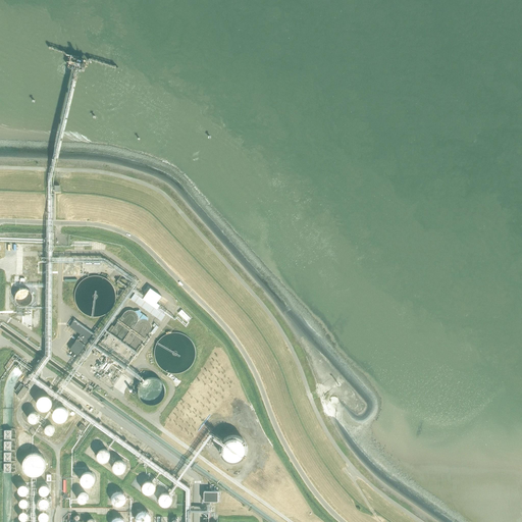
[(177,314),(189,322),(193,317),(181,308),(177,314)]
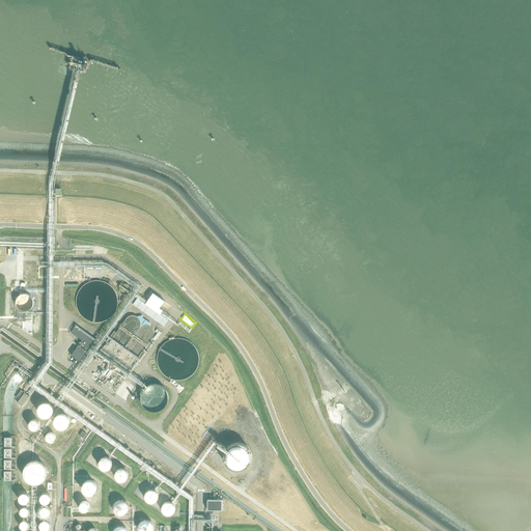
[(79,344),(87,351),(95,339),(76,325),(71,332),(82,340),(79,344)]
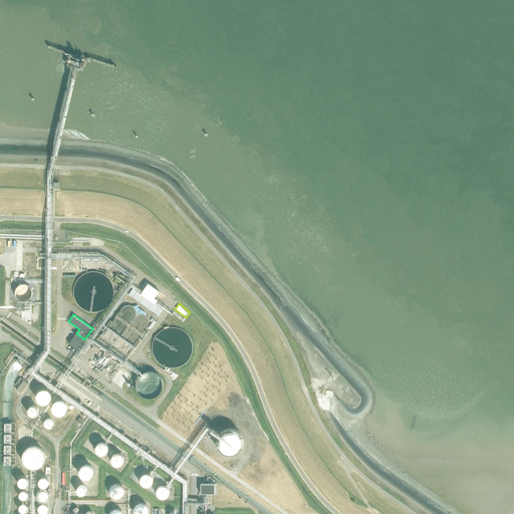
[(155,319),(149,328),(152,329),(158,321),(155,319)]
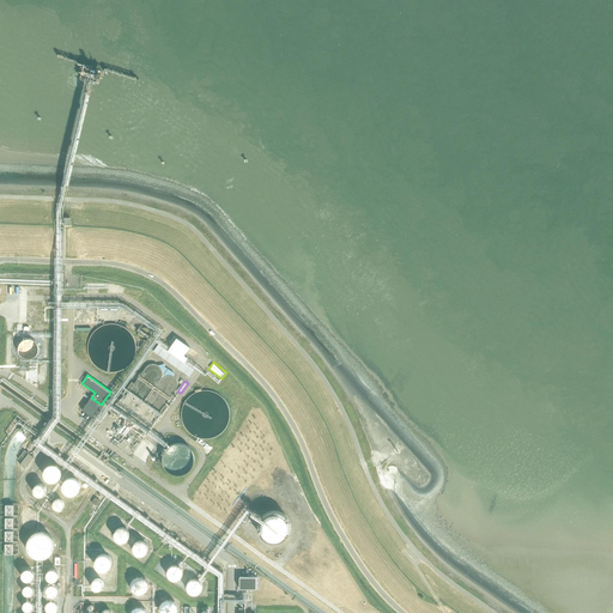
[(101,405),(91,398),(79,414),(89,422),(101,405)]
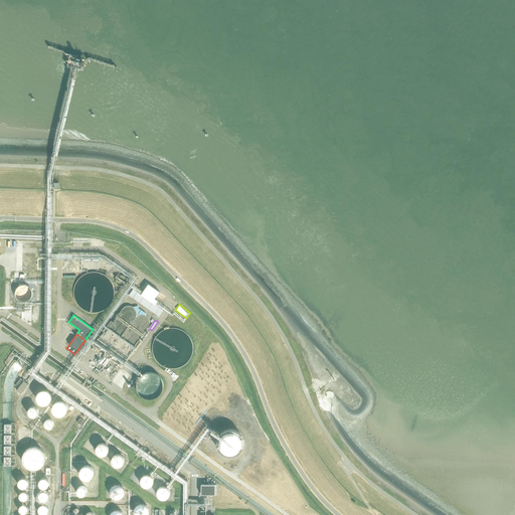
[(34,367),(31,372),(39,375),(41,370),(34,367)]
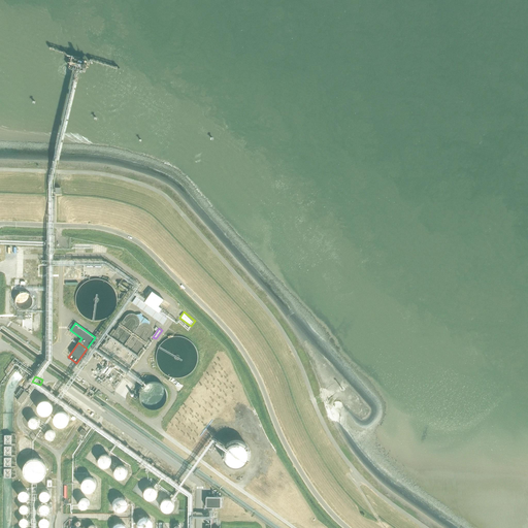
[(25,399),(32,391),(28,388),(21,396),(25,399)]
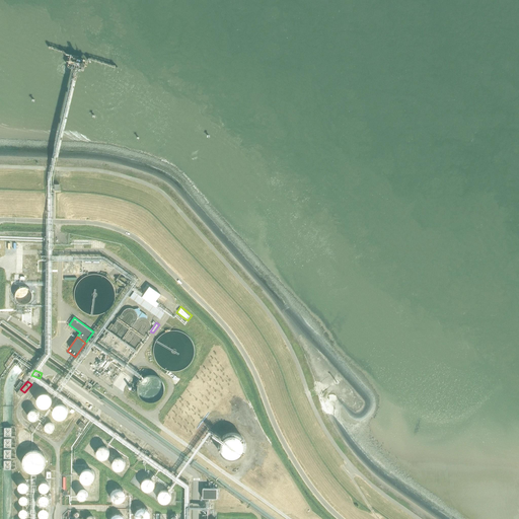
[(52,400),(53,399),(52,397),(52,396),(51,394),(50,393),(48,392),(47,391),(45,391),(44,391),(43,391),(41,391),(40,392),(38,393),(38,394),(36,396),(35,397),(35,399),(35,400),(36,402),(38,404),(40,406),(41,406),(43,408),(44,408),(46,408),(47,406),(49,406),(50,405),(51,404),(52,402),(52,400)]
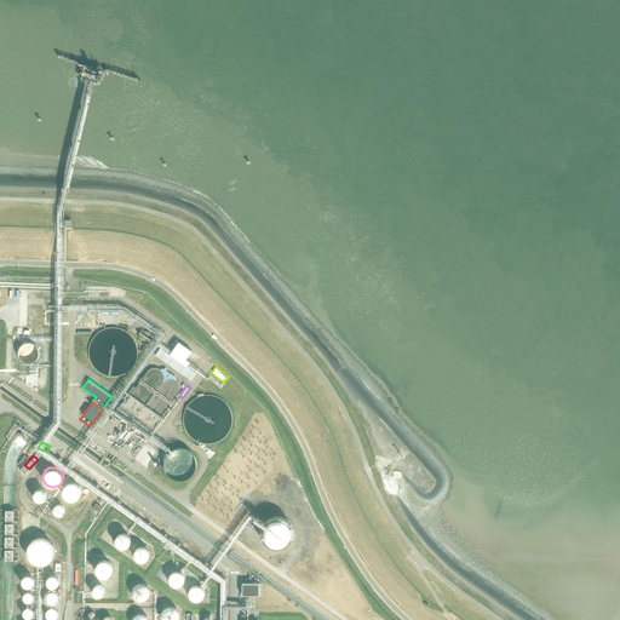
[(80,493),(80,491),(80,489),(80,487),(79,486),(78,484),(76,483),(74,482),(73,482),(72,481),(69,481),(68,482),(65,483),(63,484),(63,487),(62,488),(62,491),(62,492),(62,494),(63,495),(64,497),(65,498),(67,499),(69,500),(70,500),(73,500),(74,499),(76,499),(78,498),(79,495),(80,494),(80,493)]
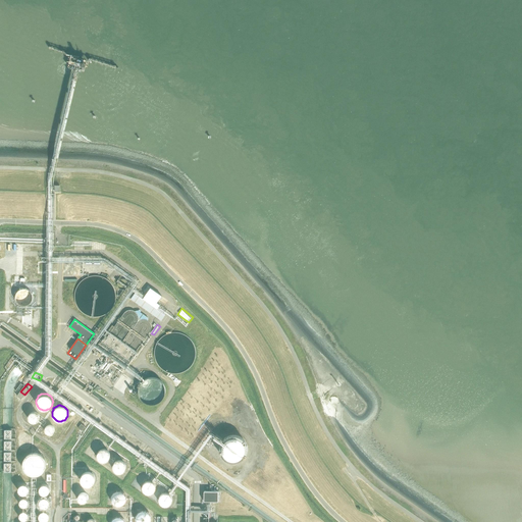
[(39,419),(39,417),(39,416),(39,415),(38,414),(38,413),(37,413),(36,412),(34,411),(32,412),(31,412),(30,413),(29,414),(28,415),(28,416),(28,417),(28,418),(28,419),(28,420),(29,421),(31,423),(33,423),(34,423),(36,423),(37,422),(38,420),(39,420),(39,419)]
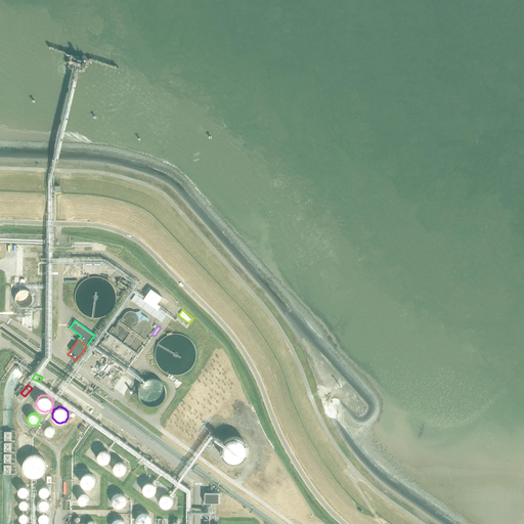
[(54,433),(54,432),(54,431),(53,430),(52,428),(51,428),(50,427),(49,427),(48,427),(47,427),(46,428),(45,430),(44,432),(45,434),(46,435),(46,436),(47,436),(49,437),(50,437),(51,436),(52,435),(53,434),(54,433)]
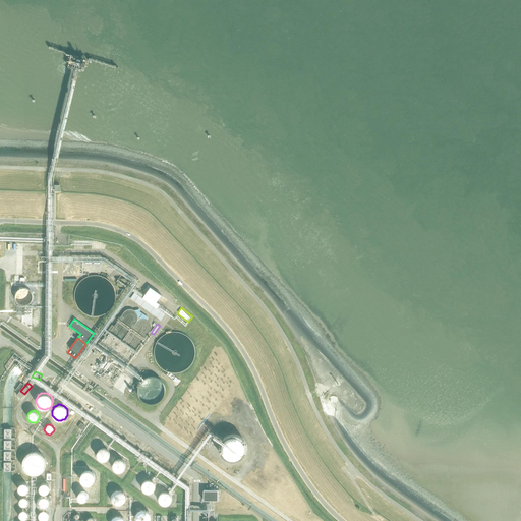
[(246,449),(246,447),(246,444),(245,442),(244,440),(242,438),(240,436),(238,435),(236,433),(233,433),(231,433),(228,433),(225,436),(223,437),(222,440),(221,442),(220,444),(220,446),(220,449),(220,451),(222,454),(223,456),(225,458),(227,459),(230,460),(232,460),(235,460),(237,459),(240,458),(242,456),(244,454),(245,452),(246,449)]
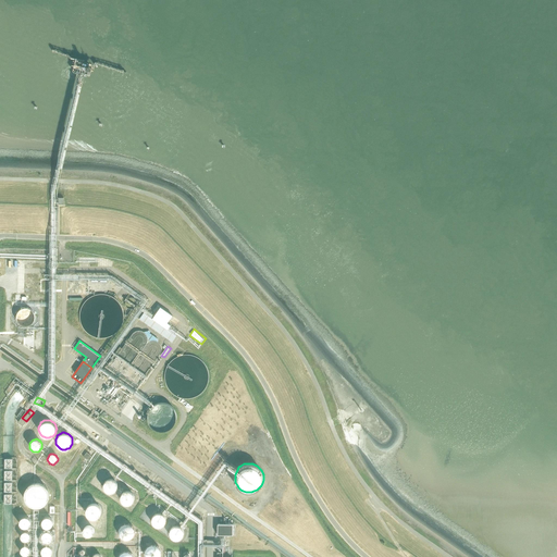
[(116,485),(116,484),(116,483),(115,481),(115,480),(114,479),(112,478),(111,478),(110,478),(108,478),(106,478),(104,479),(103,480),(103,481),(102,483),(102,484),(102,485),(103,486),(104,489),(104,490),(106,491),(108,491),(109,491),(110,491),(111,491),(112,491),(114,490),(115,489),(115,487),(116,485)]
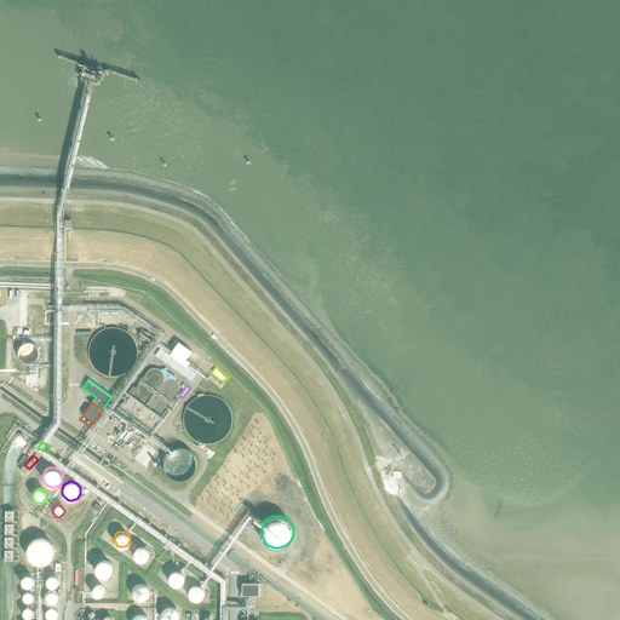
[(55,552),(55,550),(55,547),(55,544),(53,541),(51,540),(49,538),(46,537),(44,535),(41,535),(38,535),(35,537),(33,538),(30,540),(29,541),(28,544),(27,546),(27,550),(27,552),(28,555),(29,557),(30,560),(33,562),(35,563),(38,563),(40,564),(42,563),(46,563),(49,562),(51,560),(52,557),(53,555),(55,552)]
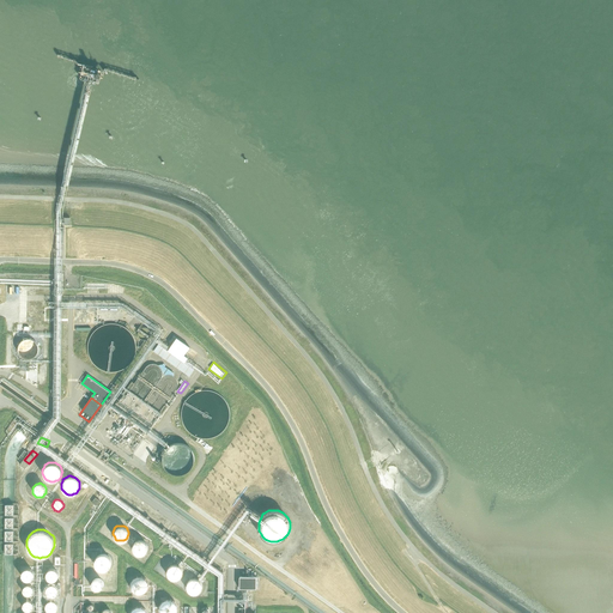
[(147,548),(147,547),(147,546),(147,545),(146,542),(145,542),(143,540),(141,540),(140,540),(139,540),(137,540),(135,542),(134,542),(133,545),(133,547),(133,548),(133,550),(134,552),(135,553),(137,553),(138,554),(139,554),(140,554),(143,554),(144,553),(145,552),(146,551),(147,550),(147,548)]
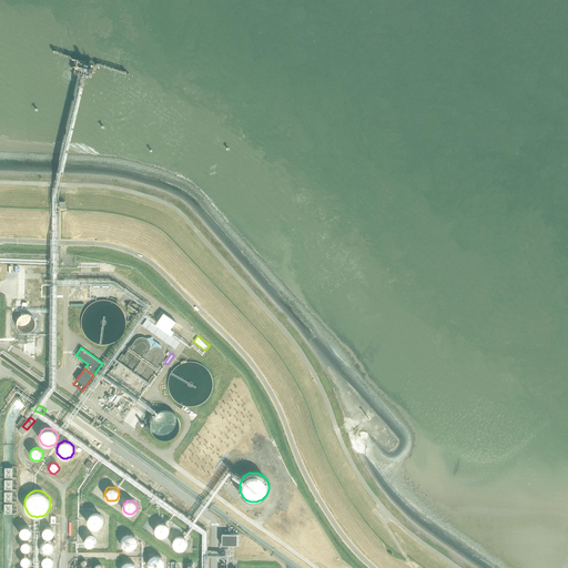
[(103,523),(103,520),(103,519),(102,518),(102,516),(101,515),(100,514),(99,514),(98,513),(95,513),(93,513),(92,513),(91,514),(89,515),(89,516),(88,517),(87,519),(87,520),(87,523),(87,524),(88,525),(89,526),(90,527),(91,528),(92,528),(94,529),(95,529),(98,528),(99,528),(100,527),(101,526),(102,525),(103,523)]
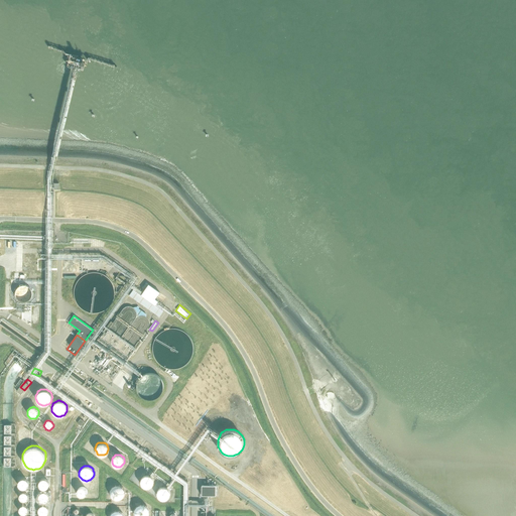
[(153,483),(153,481),(153,480),(153,479),(152,478),(151,477),(150,475),(149,475),(147,475),(146,475),(144,475),(143,475),(142,476),(141,477),(141,478),(140,480),(140,481),(140,482),(140,484),(141,485),(142,486),(143,487),(144,487),(145,488),(146,488),(147,488),(149,488),(150,487),(151,486),(152,485),(153,484),(153,483)]
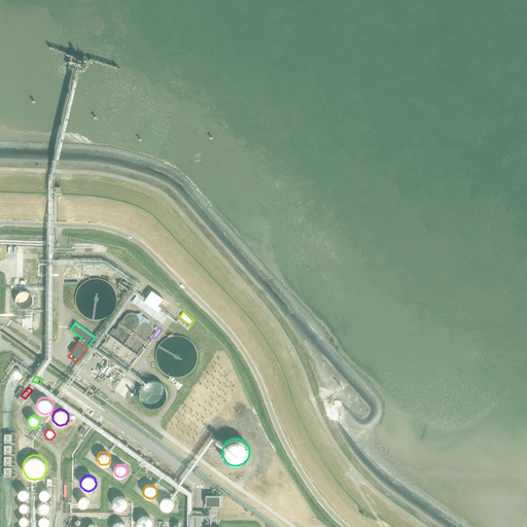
[(29,493),(29,492),(29,490),(28,489),(27,488),(25,487),(24,487),(23,487),(22,488),(21,488),(20,489),(20,490),(20,492),(20,494),(21,495),(21,496),(22,497),(24,497),(26,497),(27,497),(28,496),(29,495),(29,494),(29,493)]
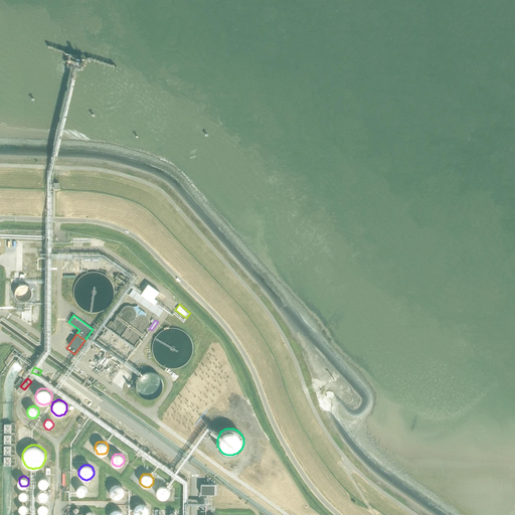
[(49,482),(49,481),(48,479),(48,478),(46,477),(45,476),(44,476),(42,476),(41,477),(41,478),(40,478),(39,479),(39,480),(39,481),(39,483),(40,484),(41,485),(42,486),(44,486),(45,486),(46,486),(47,485),(48,484),(48,483),(49,482)]
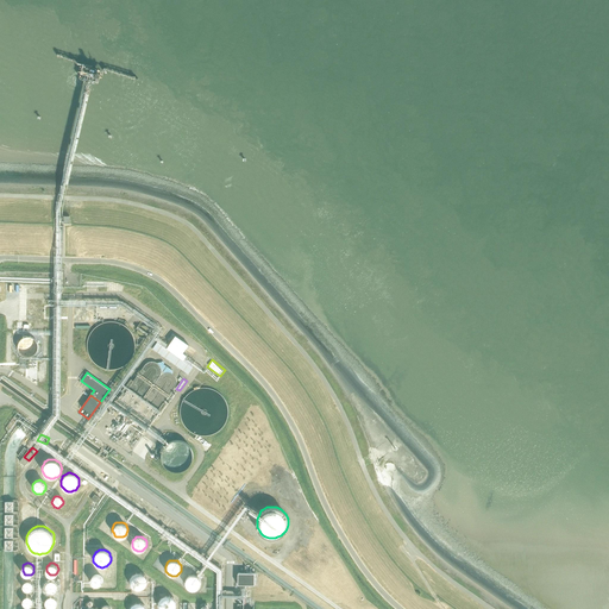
[(246,585),(258,585),(258,567),(242,567),(242,571),(239,571),(239,583),(246,583),(246,585)]
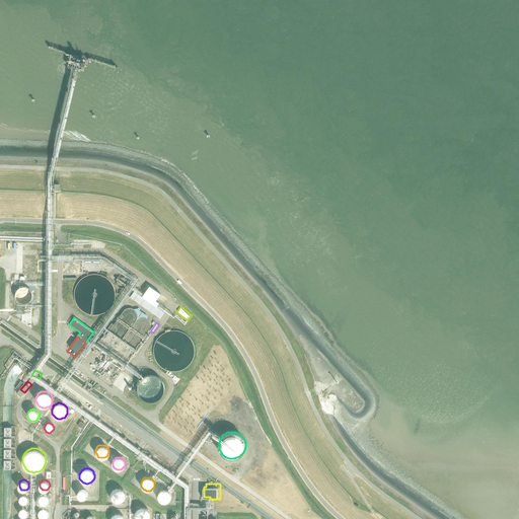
[(125,496),(125,495),(125,493),(125,492),(124,490),(123,489),(121,488),(120,487),(119,487),(118,487),(116,487),(114,487),(113,488),(112,489),(110,490),(109,491),(109,493),(108,495),(109,496),(109,498),(110,499),(112,500),(113,501),(114,502),(116,502),(117,503),(118,503),(120,502),(122,501),(123,500),(124,499),(125,498),(125,496)]
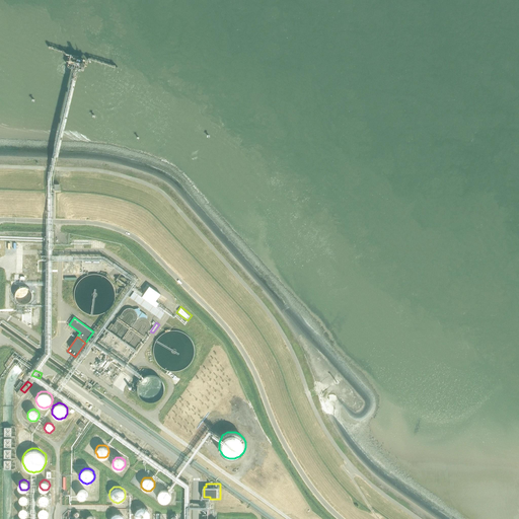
[(170,497),(171,496),(170,494),(170,492),(169,491),(168,491),(167,490),(166,490),(164,489),(163,489),(162,490),(161,490),(160,491),(159,492),(158,493),(158,494),(158,496),(158,498),(159,499),(159,500),(160,501),(161,501),(163,502),(164,502),(165,502),(167,502),(167,501),(168,500),(169,499),(170,498),(170,497)]
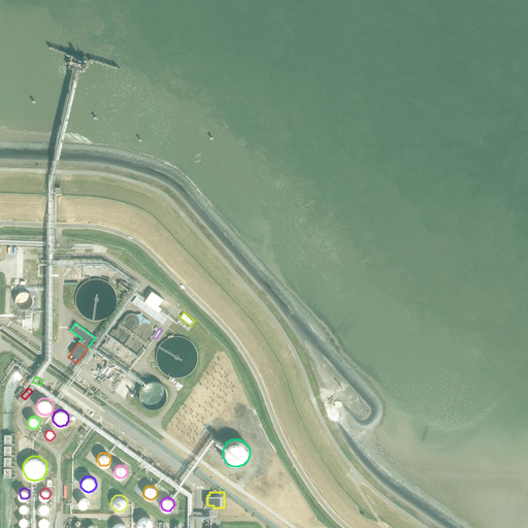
[(90,504),(90,503),(90,502),(89,501),(88,500),(87,499),(86,498),(84,498),(81,499),(80,501),(80,502),(79,503),(80,504),(80,505),(81,506),(83,507),(85,508),(87,507),(88,506),(89,506),(89,505),(90,504)]
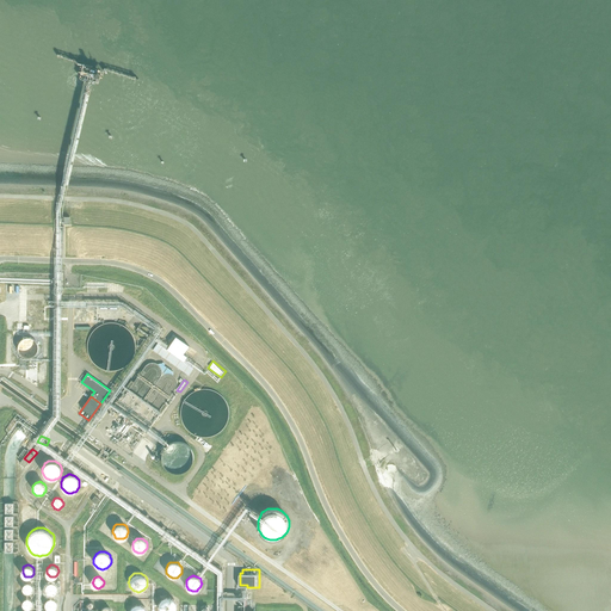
[(57,588),(59,586),(57,585),(57,584),(56,582),(55,582),(54,581),(51,582),(50,582),(49,585),(49,586),(49,587),(49,588),(50,590),(51,591),(53,591),(55,591),(56,590),(57,588)]
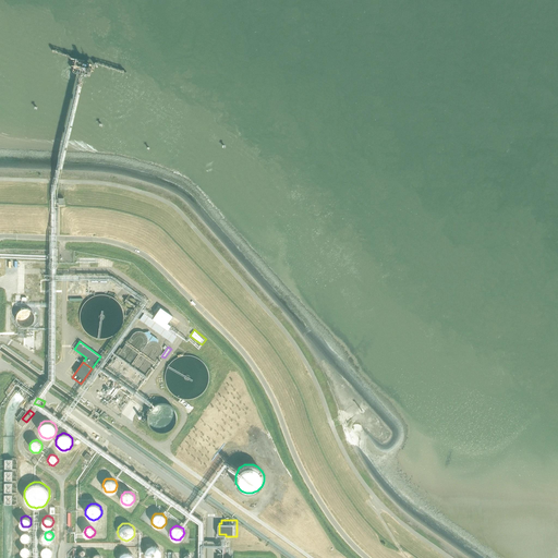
[(32,537),(32,536),(32,534),(31,533),(29,532),(27,532),(26,532),(25,532),(24,533),(23,534),(23,535),(23,537),(24,538),(26,540),(27,541),(29,540),(31,538),(32,537)]
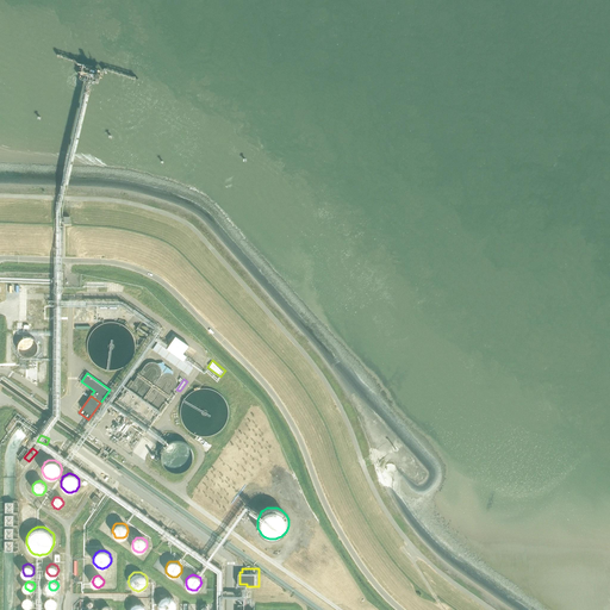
[(35,603),(35,601),(35,599),(33,598),(32,597),(30,596),(27,597),(26,597),(25,599),(25,601),(25,603),(26,604),(27,604),(27,605),(30,605),(31,605),(33,604),(35,603)]
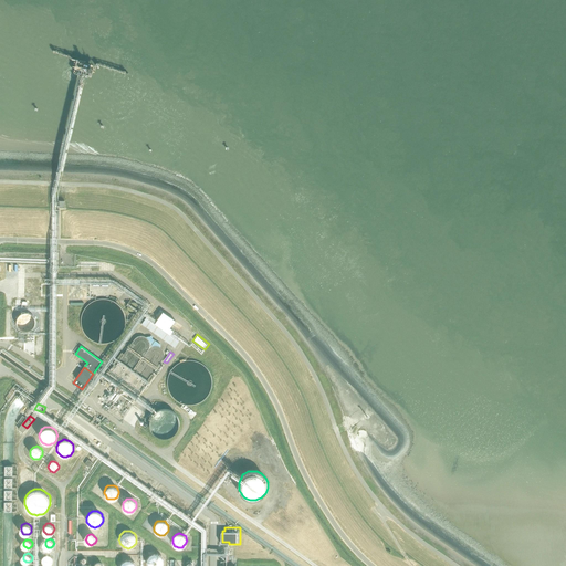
[(54,559),(55,557),(54,556),(54,555),(53,554),(52,554),(51,553),(49,554),(48,554),(48,555),(46,556),(46,557),(46,559),(48,561),(48,562),(49,562),(51,563),(52,562),(53,562),(54,561),(54,559)]
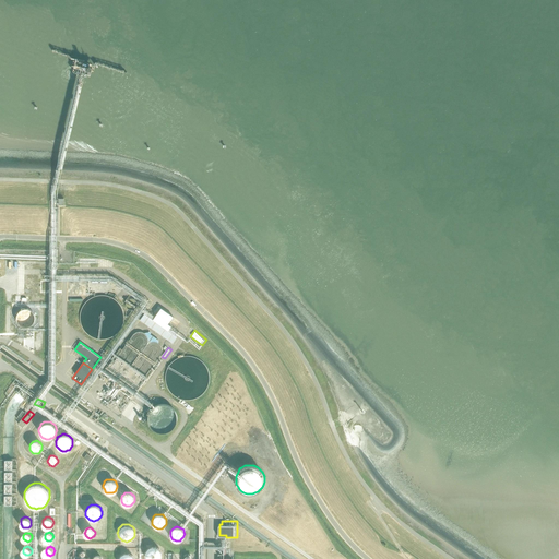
[(161,556),(162,554),(161,552),(161,550),(159,549),(158,548),(157,547),(156,546),(154,546),(153,546),(152,546),(150,546),(149,547),(147,548),(146,549),(145,550),(145,552),(144,554),(144,555),(145,557),(145,558),(158,558),(159,558),(161,558),(161,556)]
